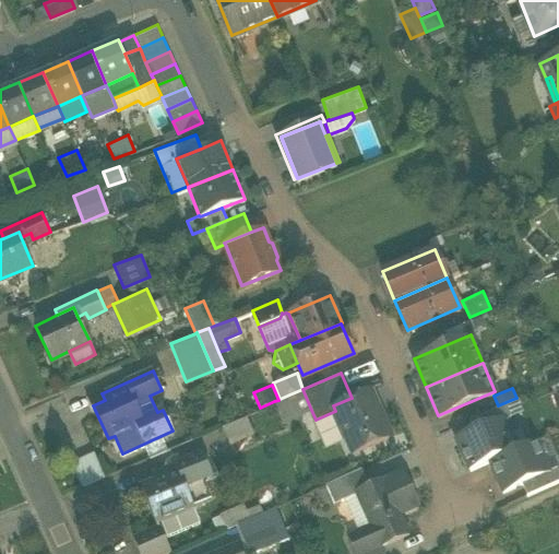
[(289,395),(299,415),(311,410),(302,389),(289,395)]
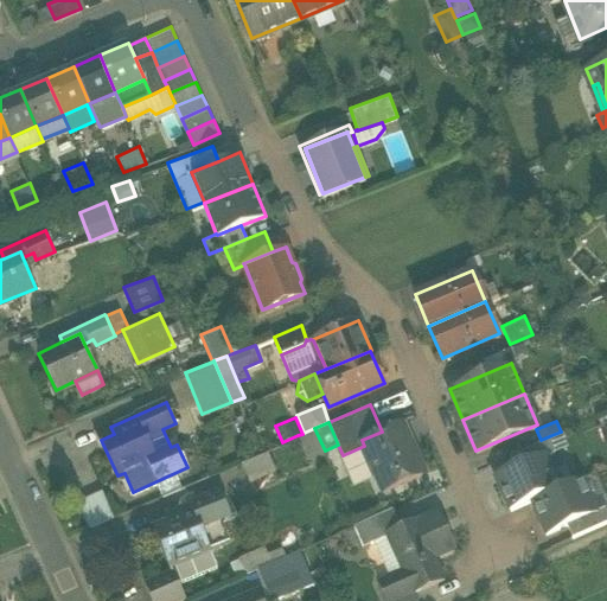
[(377,475),(383,488),(423,472),(402,422),(382,432),(362,440),(364,446),(377,475)]
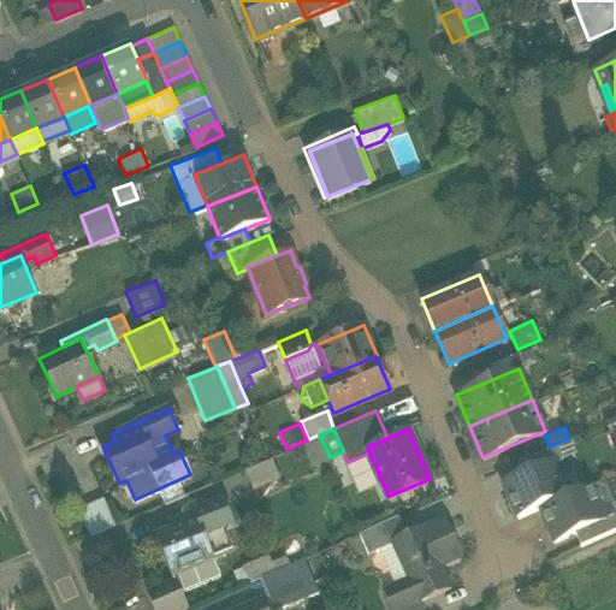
[(330,457),(319,434),(308,439),(307,440),(302,442),(313,465),(330,457)]
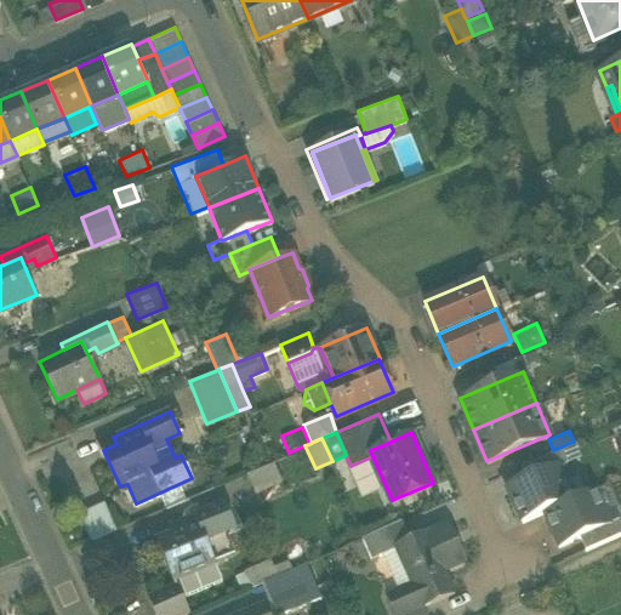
[(522,465),(528,478),(557,465),(568,460),(562,446),(553,450),(522,465)]
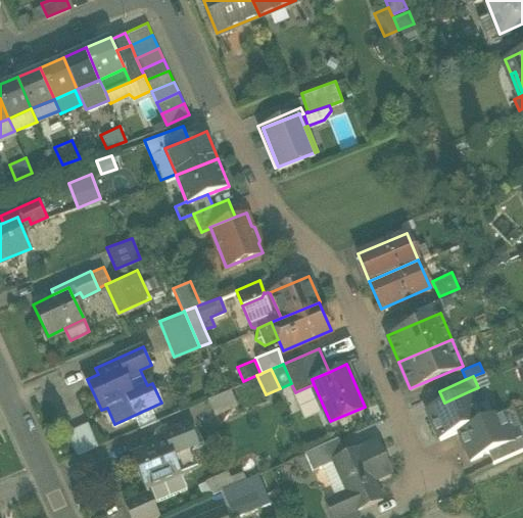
[(325,410),(314,384),(295,392),(293,393),(303,418),(325,410)]
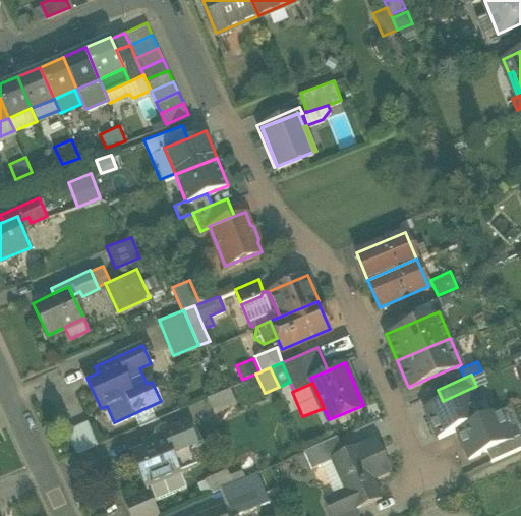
[(207,396),(213,410),(236,401),(229,386),(207,396)]
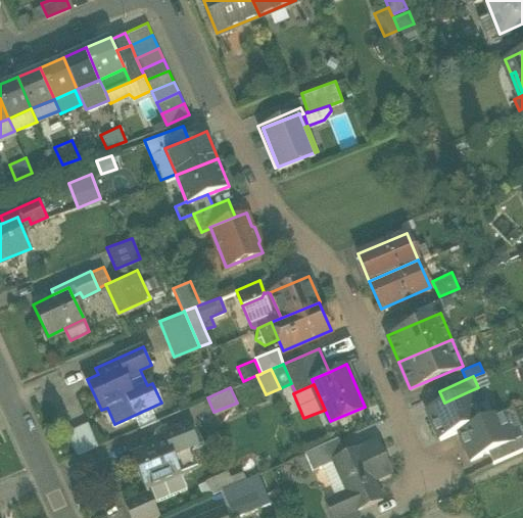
[(459,430),(481,420),(469,391),(444,403),(427,410),(439,438),(459,430)]
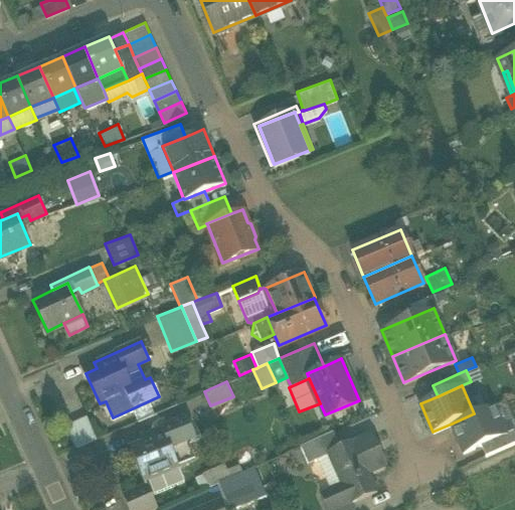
[(514,418),(506,399),(492,405),(505,433),(513,429),(514,428),(514,418)]
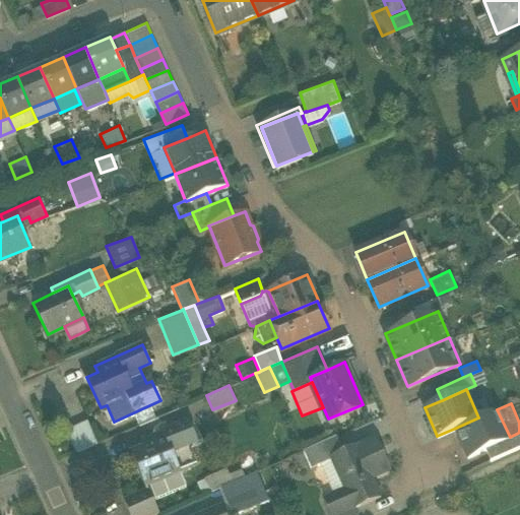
[(137,416),(139,423),(154,416),(152,409),(137,416)]
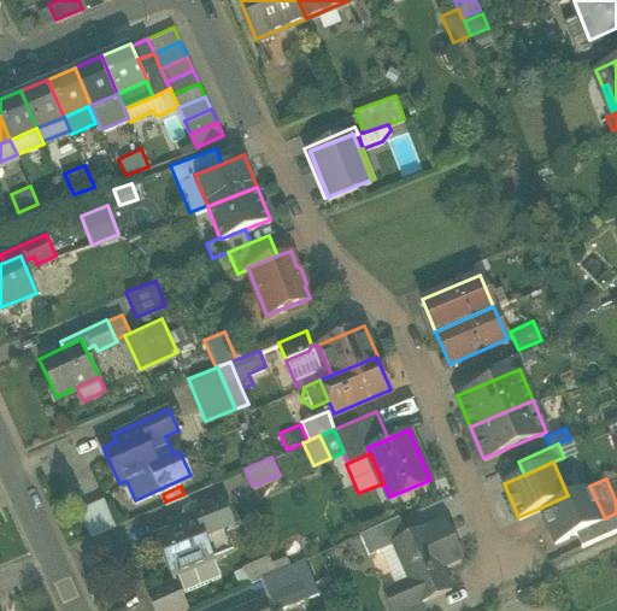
[(568,495),(541,507),(556,540),(575,532),(605,518),(589,486),(568,495)]
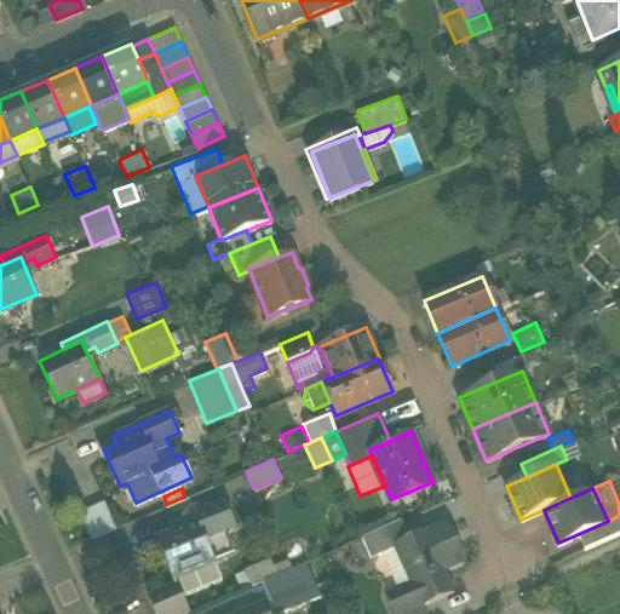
[(79,510),(90,535),(115,524),(104,499),(79,510)]
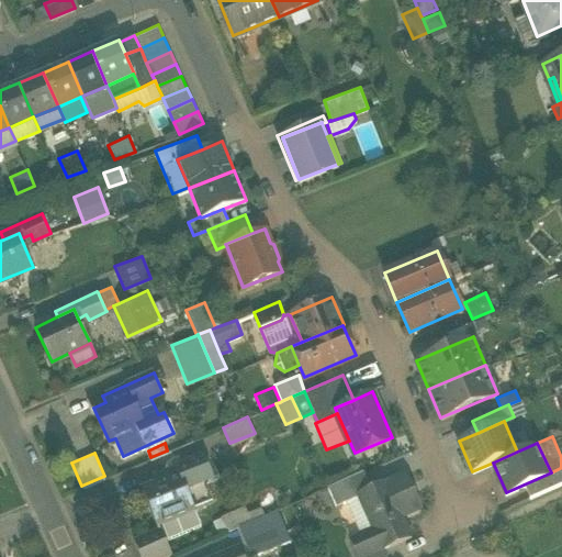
[(153,476),(155,483),(180,474),(186,487),(204,480),(213,476),(204,455),(153,476)]
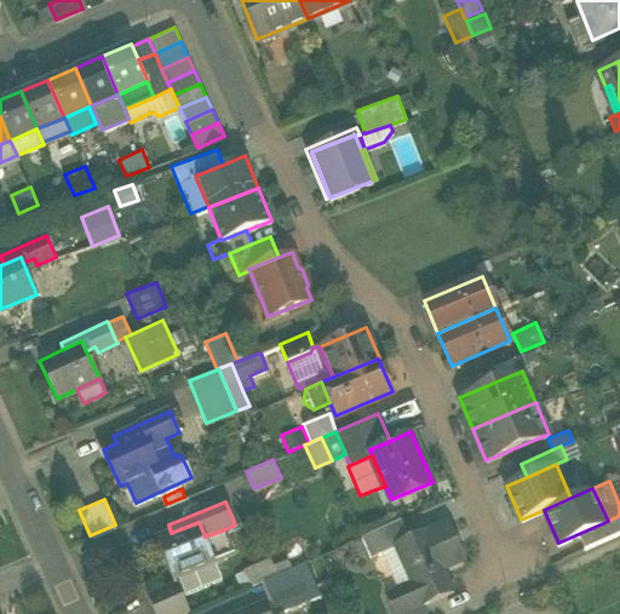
[(608,521),(578,534),(584,546),(619,531),(619,520),(618,516),(608,521)]
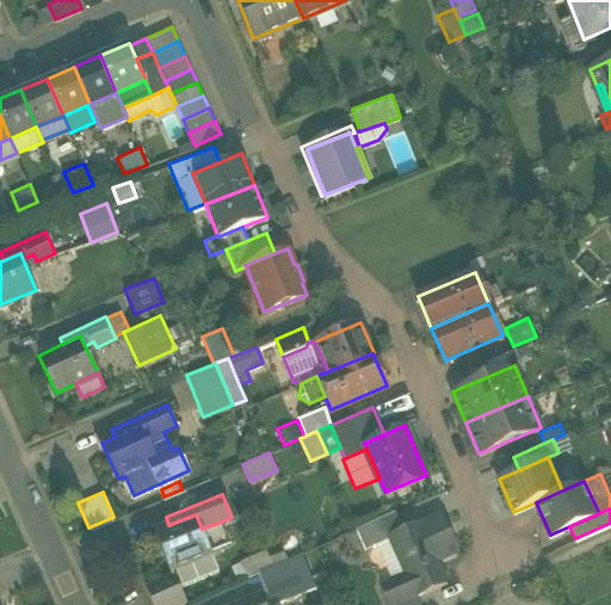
[(363,526),(371,544),(375,543),(389,537),(388,535),(402,528),(394,510),(356,528),(356,529),(363,526)]
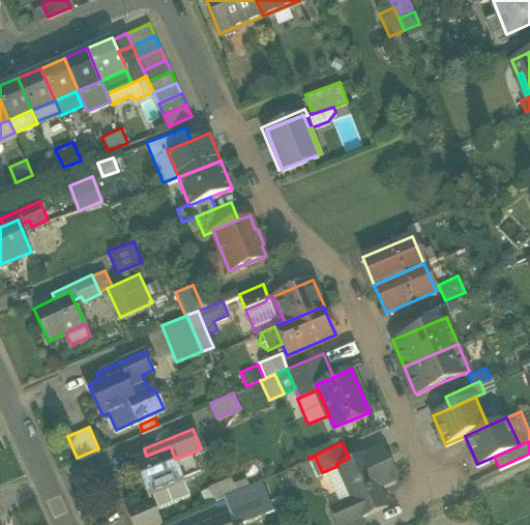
[(382,443),(377,445),(384,463),(389,460),(382,443)]
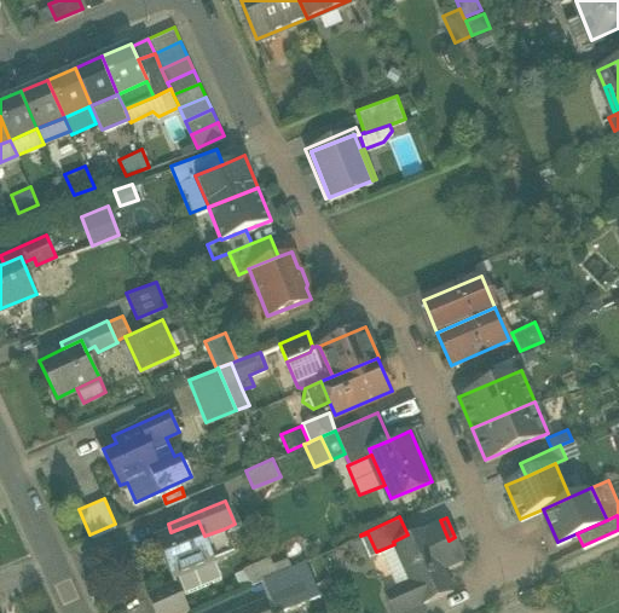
[(386,591),(395,612),(422,601),(422,602),(452,589),(443,566),(463,556),(455,537),(449,541),(440,520),(408,535),(393,542),(394,544),(411,580),(397,587),(386,591)]
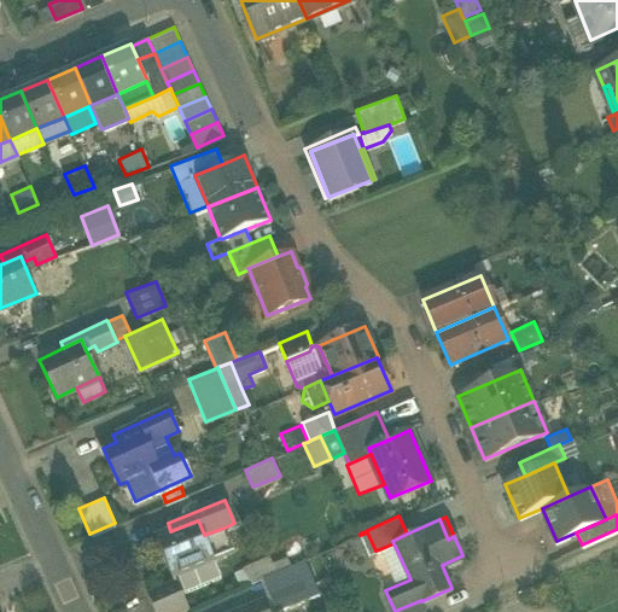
[(156,537),(172,575),(213,557),(204,535),(198,520),(170,531),(156,537)]
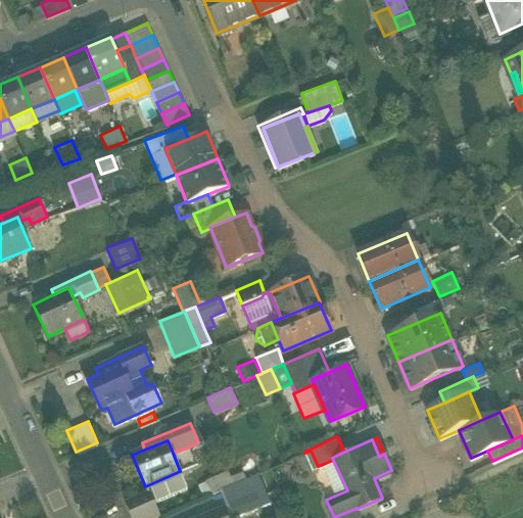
[(173,453),(180,471),(197,465),(190,446),(173,453)]
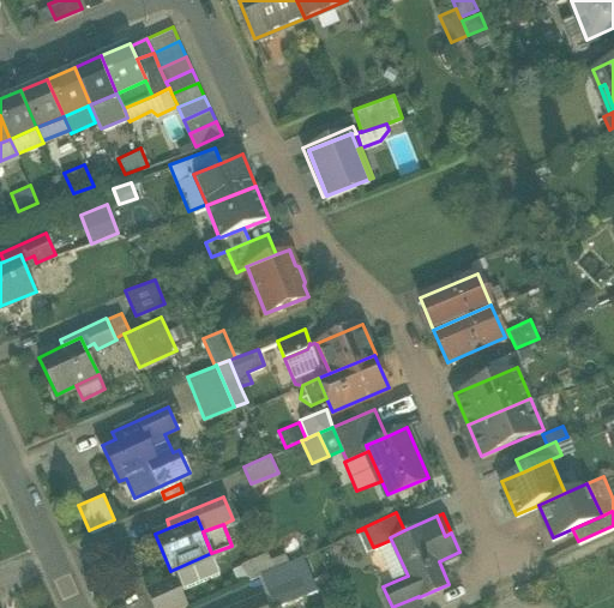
[(408,576),(391,540),(377,546),(393,582),(408,576)]
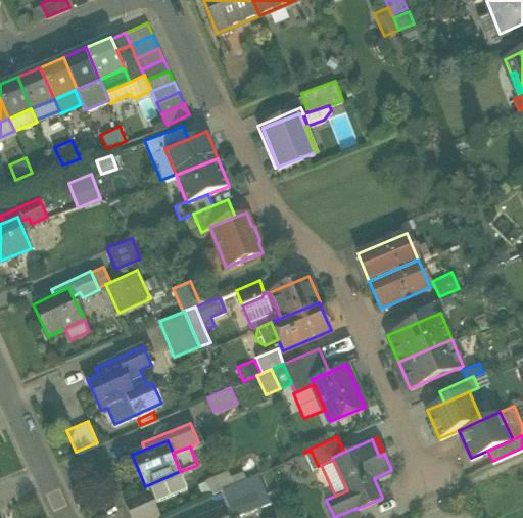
[(205,479),(211,492),(220,488),(245,478),(242,471),(230,476),(228,470),(205,479)]
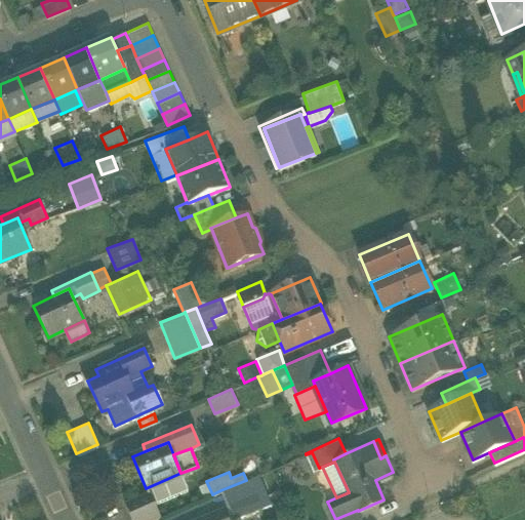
[(188,488),(180,473),(146,488),(148,491),(149,491),(153,503),(188,488)]
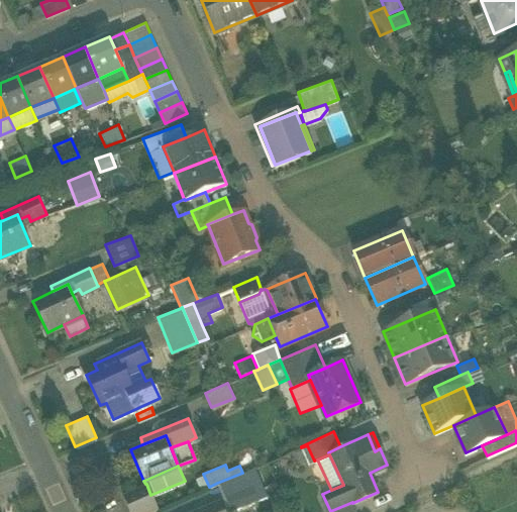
[(217,483),(227,507),(268,489),(257,466),(242,473),(217,483)]
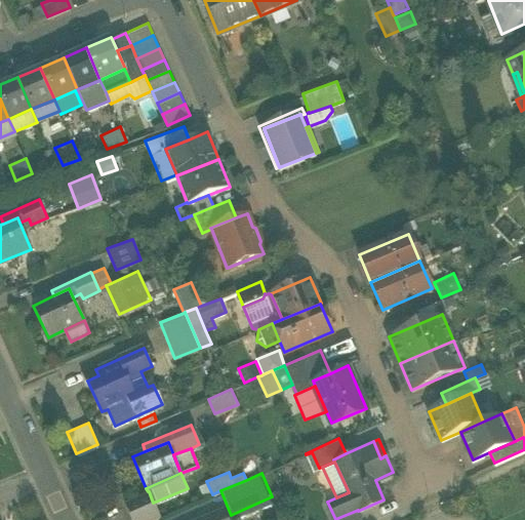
[(125,502),(132,519),(154,519),(160,518),(153,503),(149,491),(148,491),(125,502)]
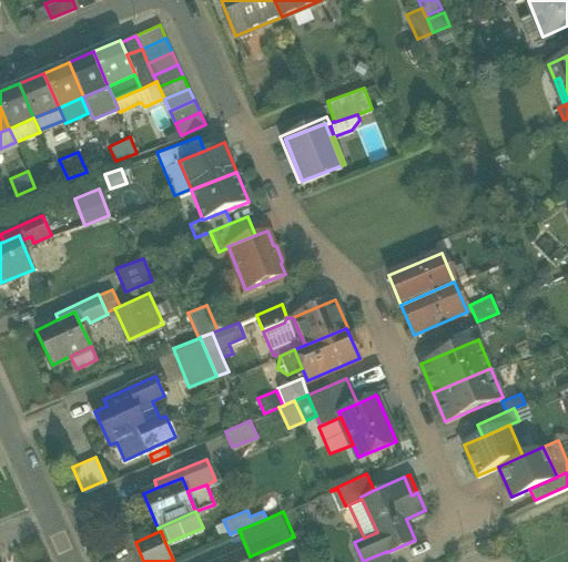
[(247,561),(243,550),(212,561),(247,561)]
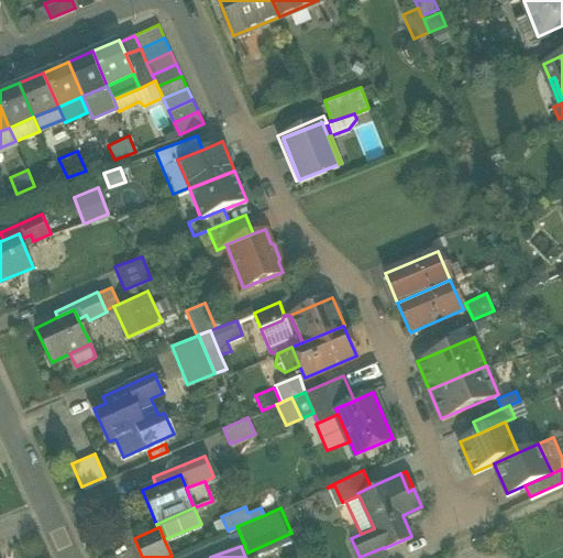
[(360,557),(359,557),(388,557),(384,548),(384,547),(360,557)]
